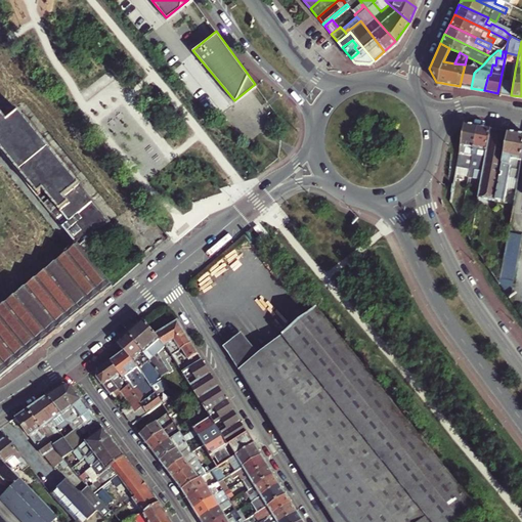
[(471,88),(474,73),(483,64),(467,56),(465,64),(460,86),(471,88)]
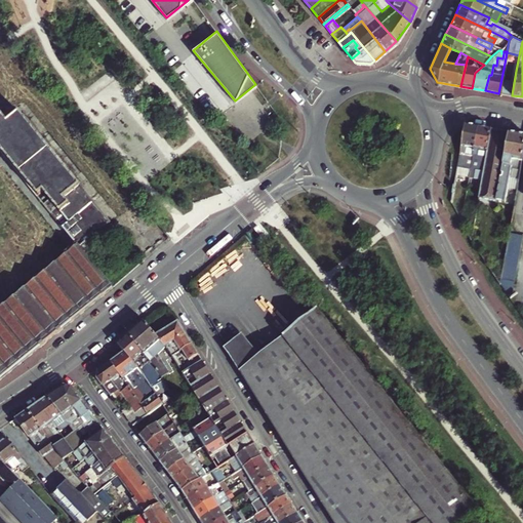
[(498,93),(512,95),(516,71),(504,69),(498,93)]
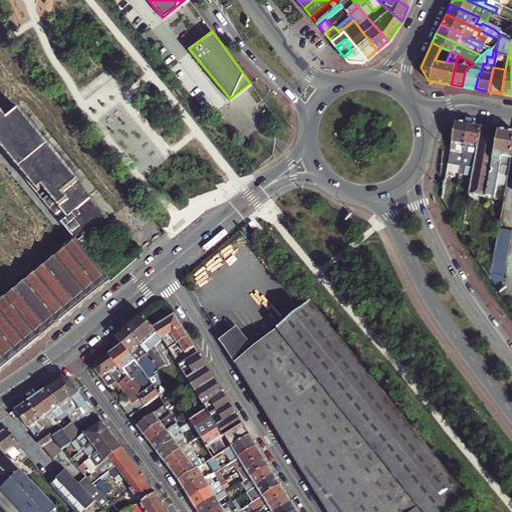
[(1,113),(0,114),(0,147),(74,239),(0,299),(0,365),(107,279),(82,250),(89,245),(84,240),(108,220),(17,109),(4,118),(1,113)]
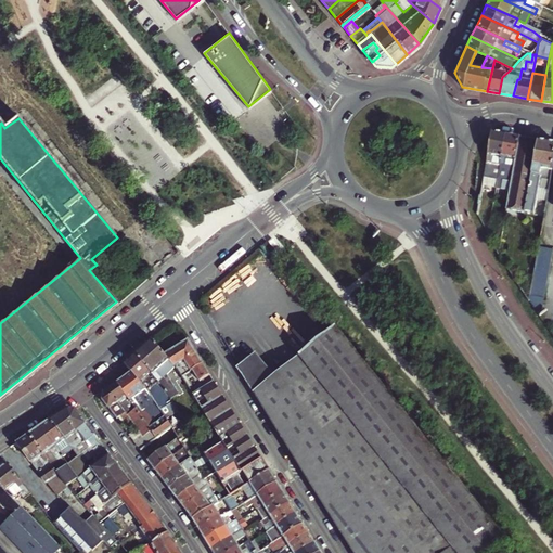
[(483,176),(496,178),(504,132),(491,130),(483,176)]
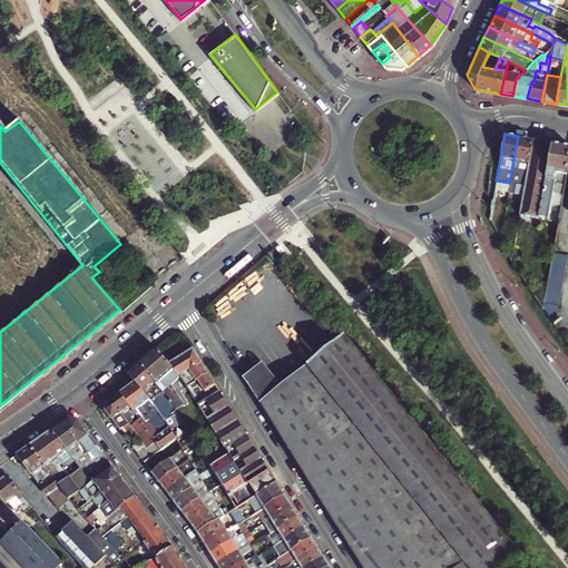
[(516,188),(522,189),(531,138),(518,136),(509,183),(507,189),(516,191),(516,188)]
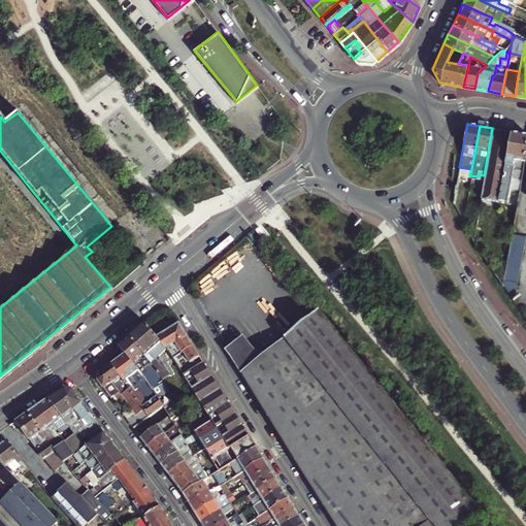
[(508,187),(519,189),(525,148),(525,134),(492,128),(484,175),(480,198),(505,203),(508,187)]
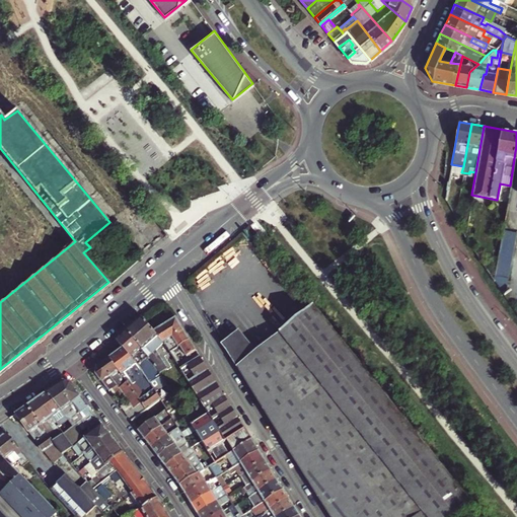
[(493,274),(506,277),(515,231),(502,228),(493,274)]
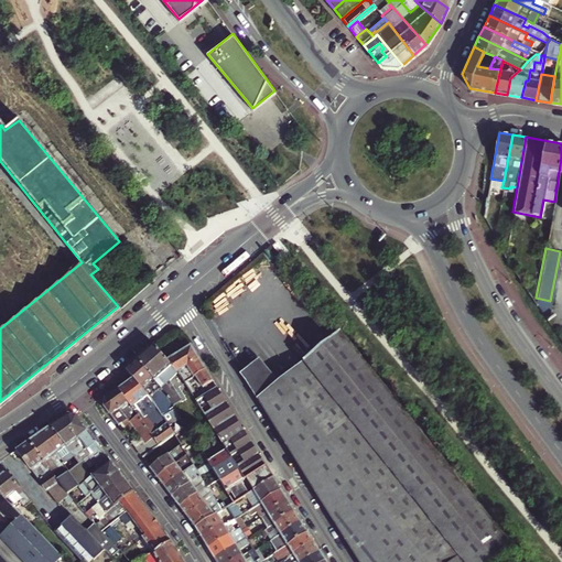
[(493,561),(495,561),(514,546),(341,330),(278,379),(259,357),(240,371),(359,561),(493,561)]
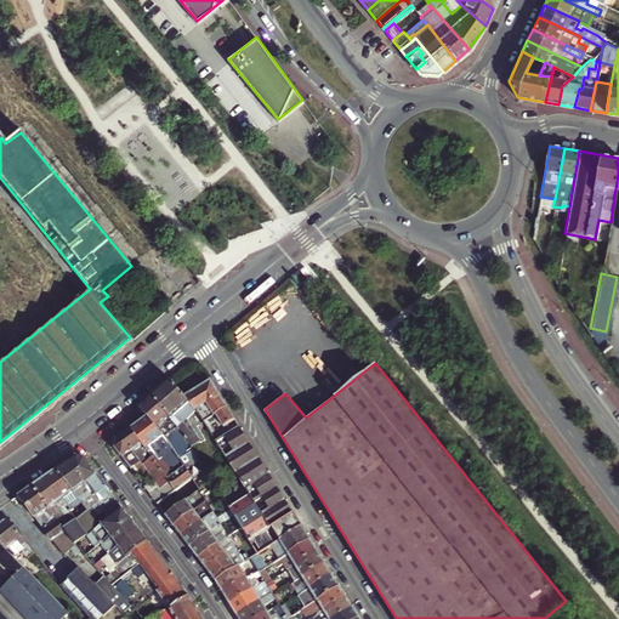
[(170,403),(183,395),(166,378),(148,393),(162,408),(170,403)]
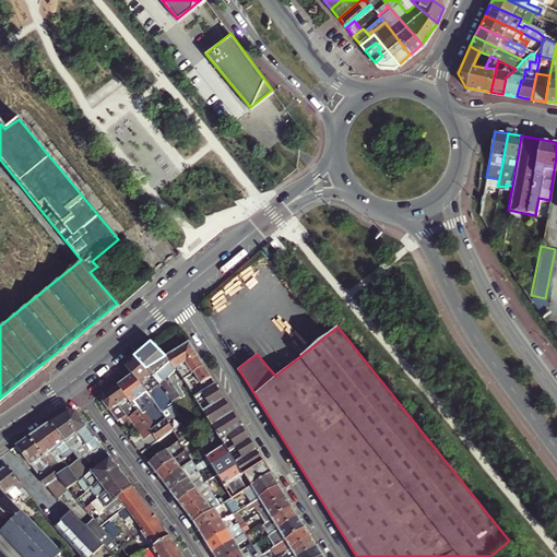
[(188,340),(165,355),(175,367),(178,371),(181,377),(192,370),(199,381),(210,375),(188,340)]
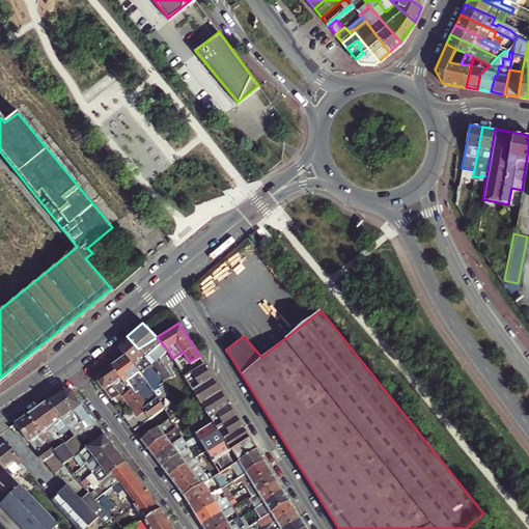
[(127,353),(138,349),(127,336),(116,345),(123,355),(124,355),(127,353)]
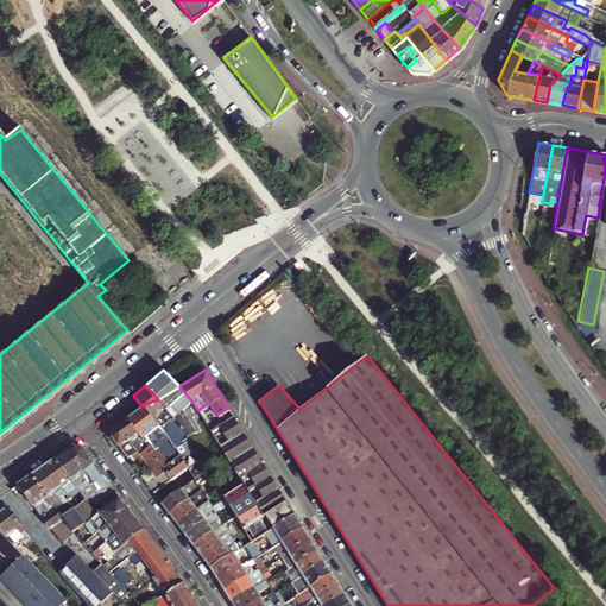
[(174,416),(185,436),(195,430),(181,409),(190,399),(180,386),(166,395),(158,399),(174,416)]
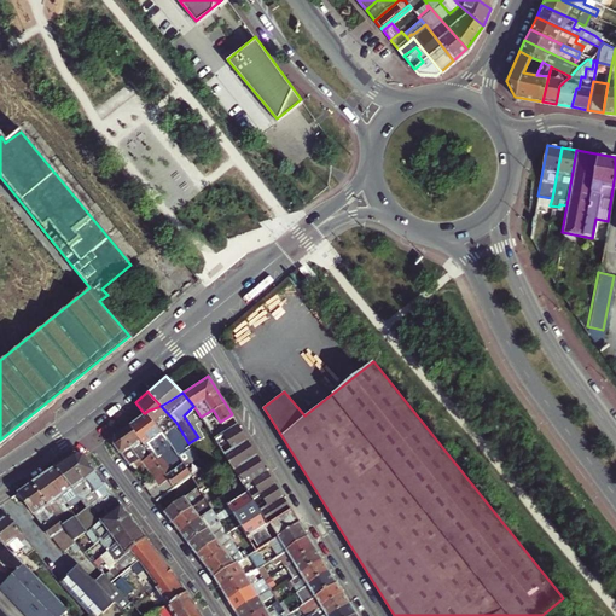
[(190,446),(189,443),(176,423),(161,406),(147,411),(145,413),(166,439),(168,441),(176,454),(190,446)]
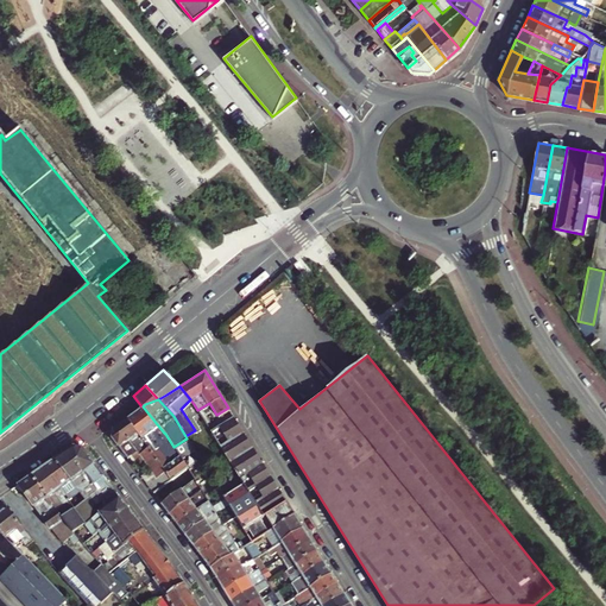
[(143,406),(141,406),(132,414),(126,417),(147,446),(146,447),(169,478),(178,472),(185,466),(177,454),(169,461),(155,441),(165,434),(163,431),(143,406)]
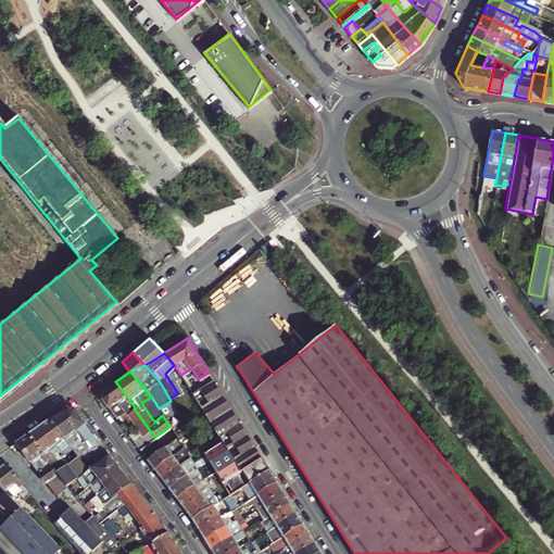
[(230,406),(213,379),(199,388),(206,401),(200,405),(209,419),(230,406)]
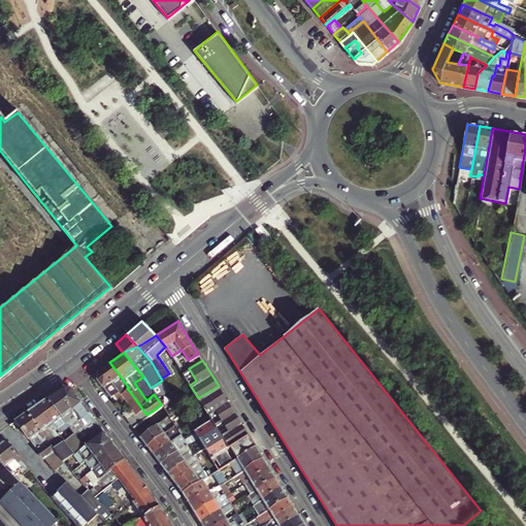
[(128,387),(109,362),(97,370),(97,380),(108,396),(114,392),(120,399),(123,397),(132,412),(125,417),(132,426),(146,415),(127,388),(128,387)]
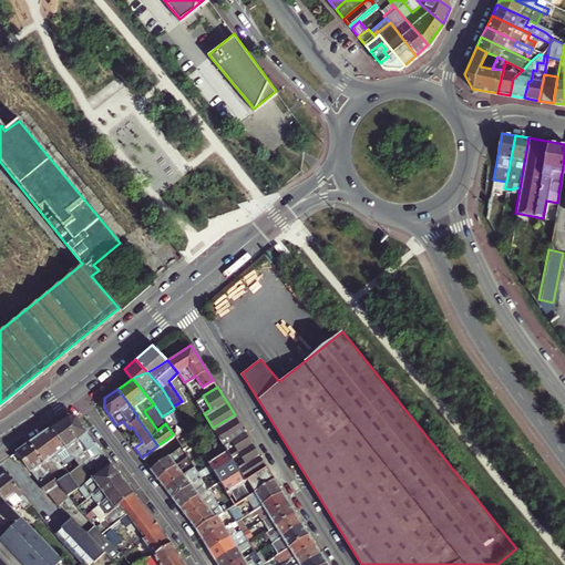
[(75,417),(67,414),(62,418),(90,453),(99,448),(75,417)]
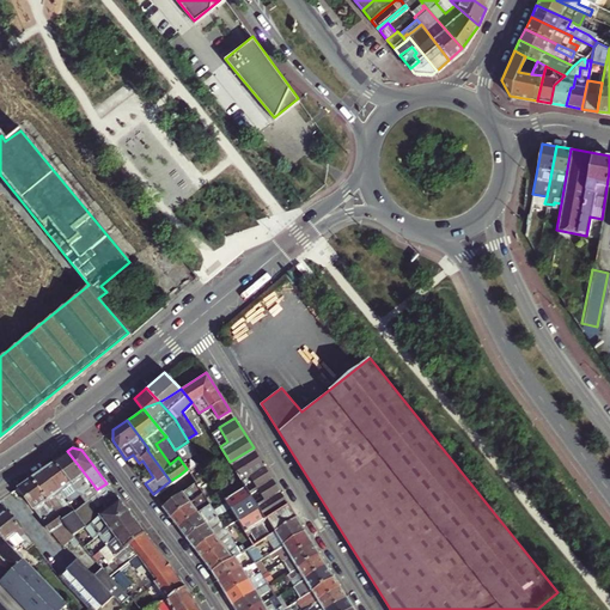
[(239,479),(248,474),(256,486),(272,476),(254,447),(230,462),(237,474),(239,479)]
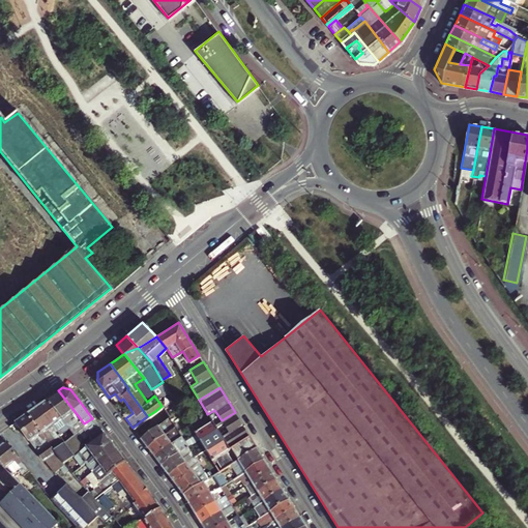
[(84,423),(58,390),(46,399),(72,434),(63,441),(72,453),(82,446),(89,441),(103,432),(92,418),(84,423)]
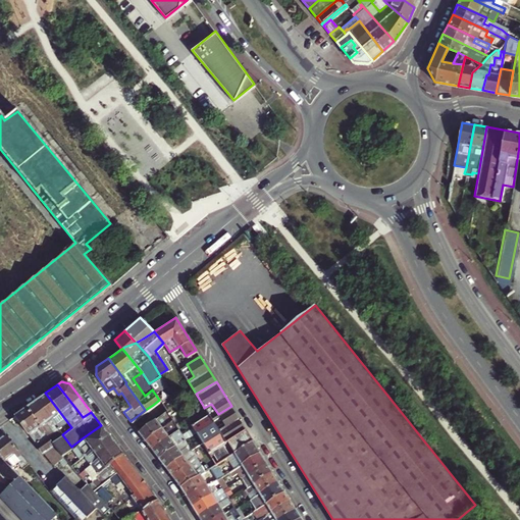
[(45,393),(36,399),(62,434),(71,427),(45,393)]
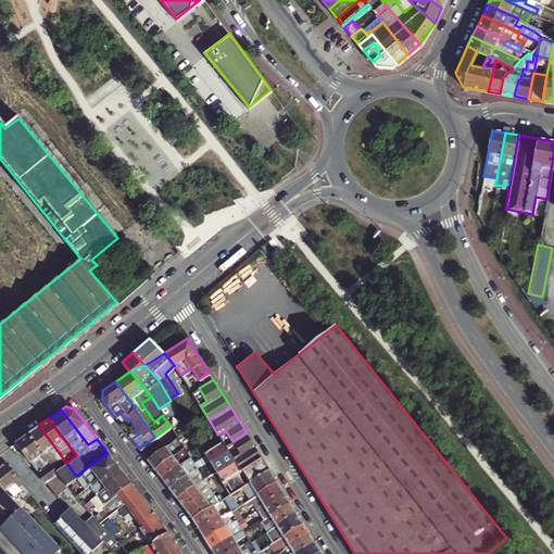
[(66,463),(38,425),(27,432),(50,464),(58,457),(60,460),(52,465),(55,470),(66,463)]
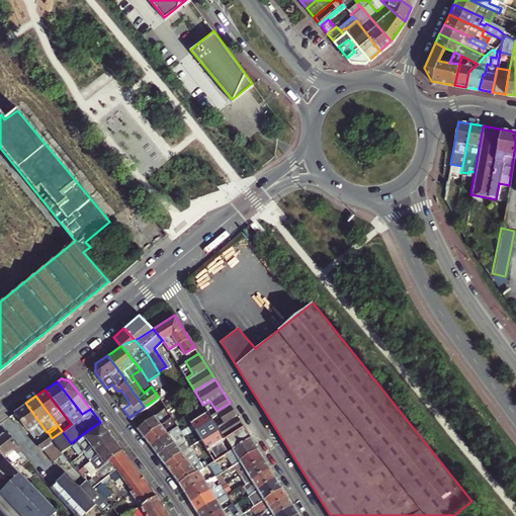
[(130,418),(137,429),(164,408),(162,405),(158,397),(152,402),(144,407),(130,418)]
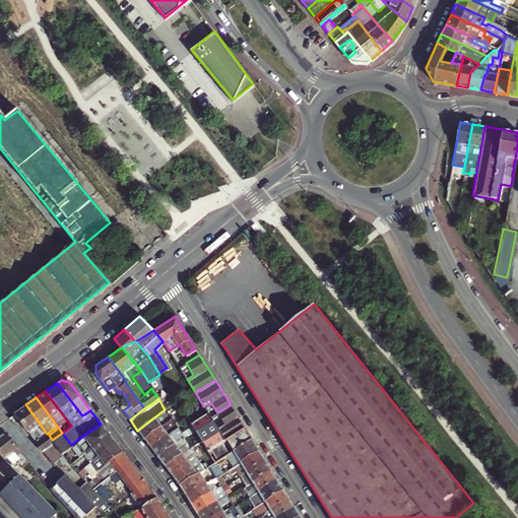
[(25,404),(14,412),(42,449),(52,461),(58,457),(62,462),(66,458),(62,452),(52,440),(49,435),(47,434),(25,404)]
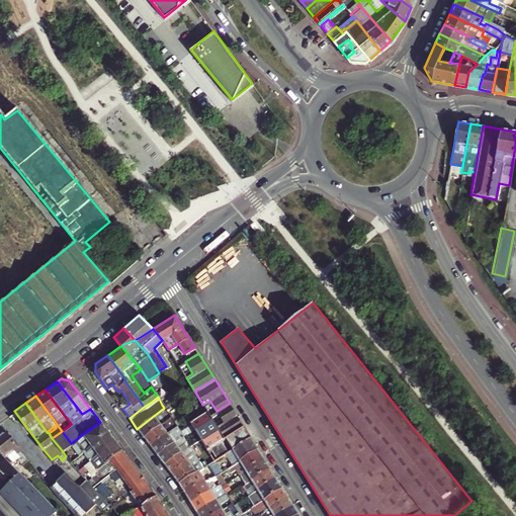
[(230,403),(217,411),(223,421),(217,426),(224,437),(244,425),(230,403)]
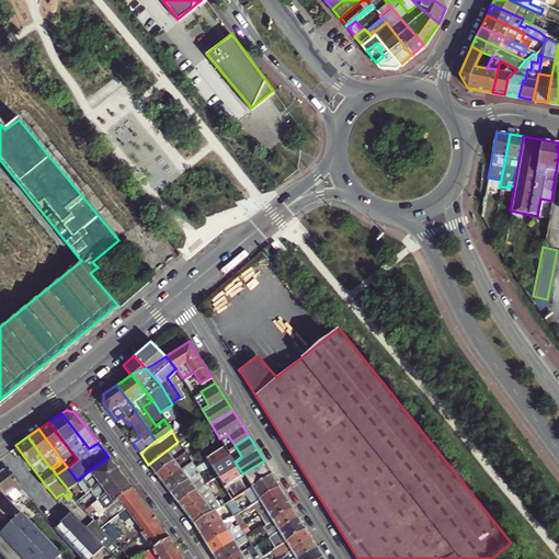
[(148,465),(156,474),(173,460),(180,455),(174,448),(180,444),(178,442),(148,465)]
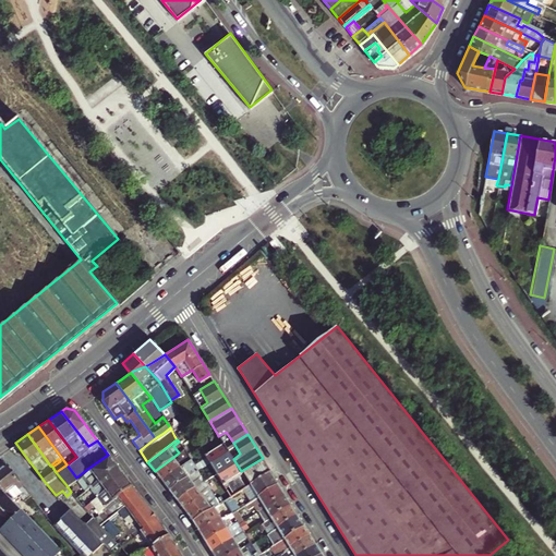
[(221,483),(229,495),(241,487),(241,486),(250,482),(269,469),(263,458),(241,471),(233,459),(222,442),(203,454),(204,455),(207,460),(221,483)]
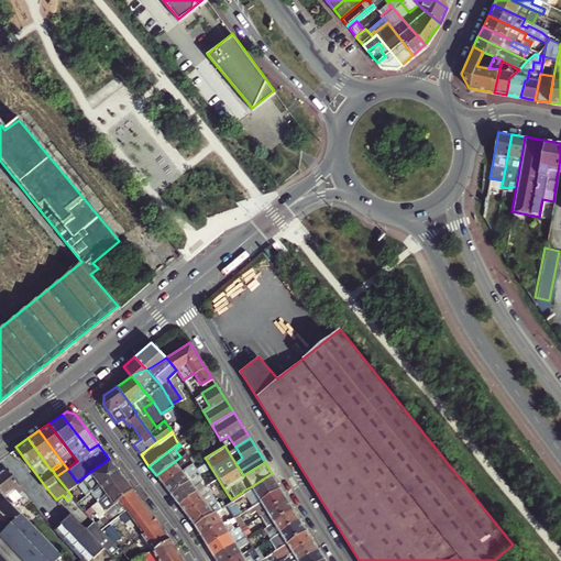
[(77,482),(85,493),(117,469),(109,459),(95,469),(87,474),(77,482)]
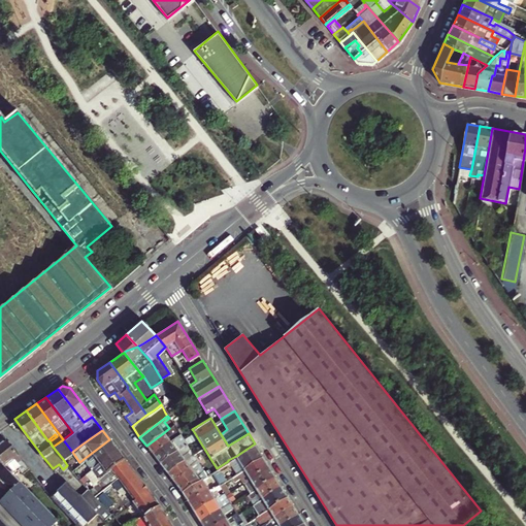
[(182,437),(185,442),(196,435),(193,430),(182,437)]
